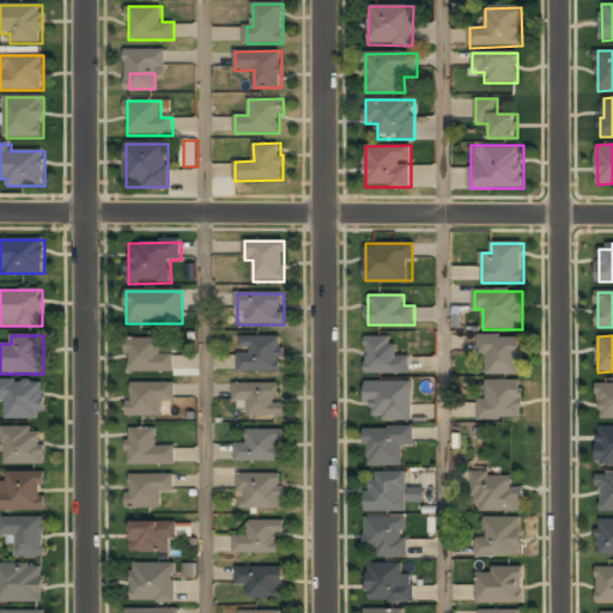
[(366,337),(366,374),(410,374),(410,357),(395,357),(395,337),(366,337)]
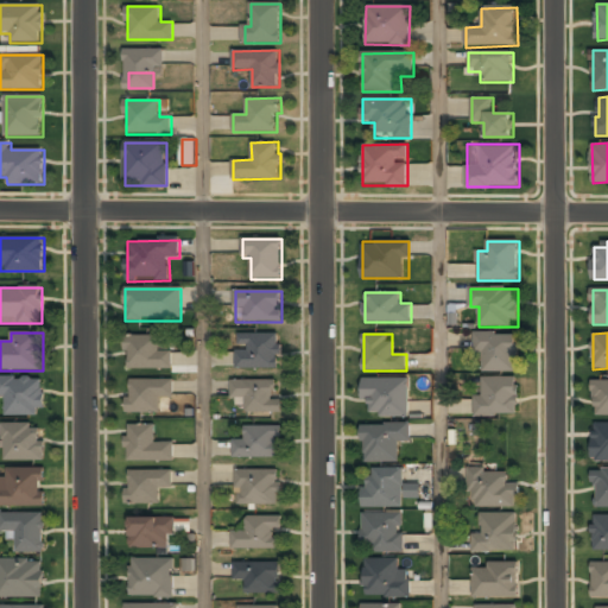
[(474,353),(483,353),(483,371),(519,371),(519,334),(474,334),(474,353)]
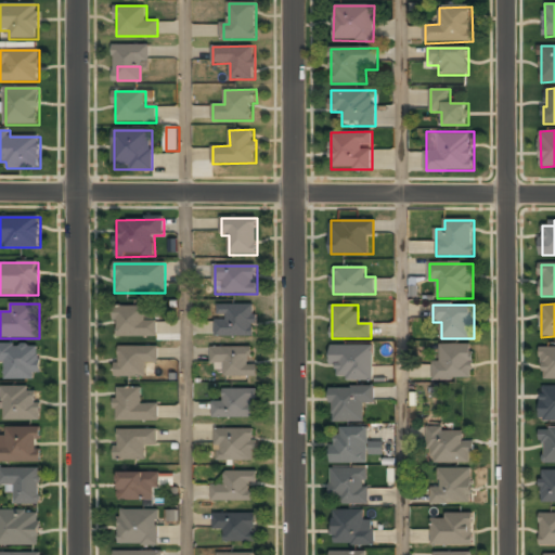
[(218,336),(254,337),(254,306),(218,306),(218,336)]
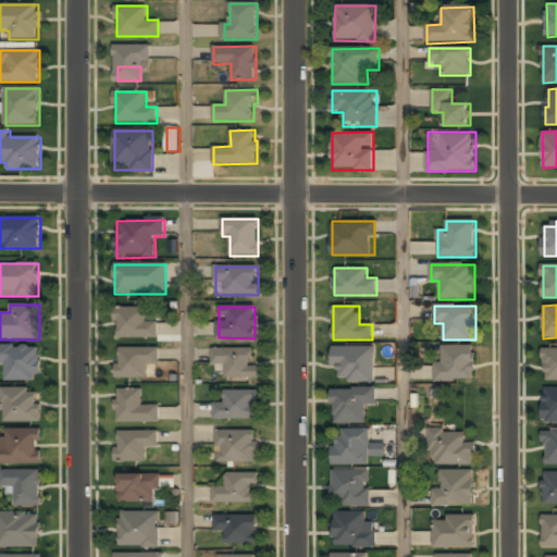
[(158,338),(158,321),(149,321),(149,308),(115,308),(115,338),(158,338)]
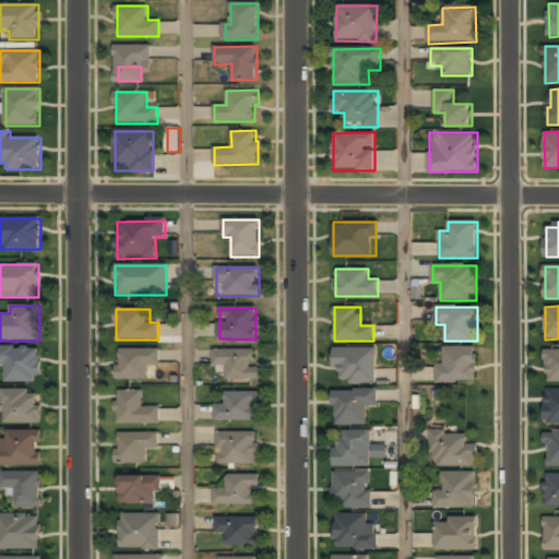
[(40,382),(39,347),(2,348),(3,383),(40,382)]
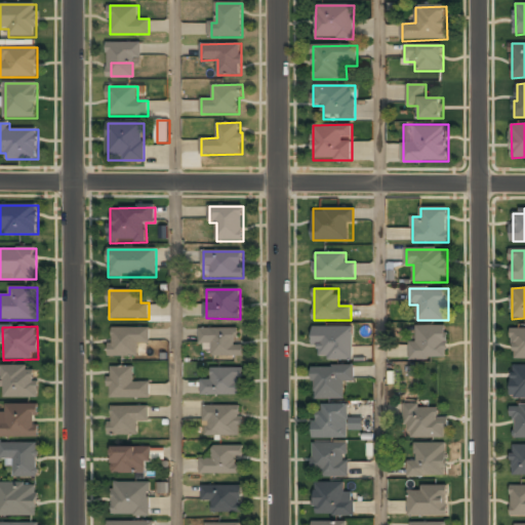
[(447,359),(447,326),(417,326),(417,339),(410,339),(410,359),(447,359)]
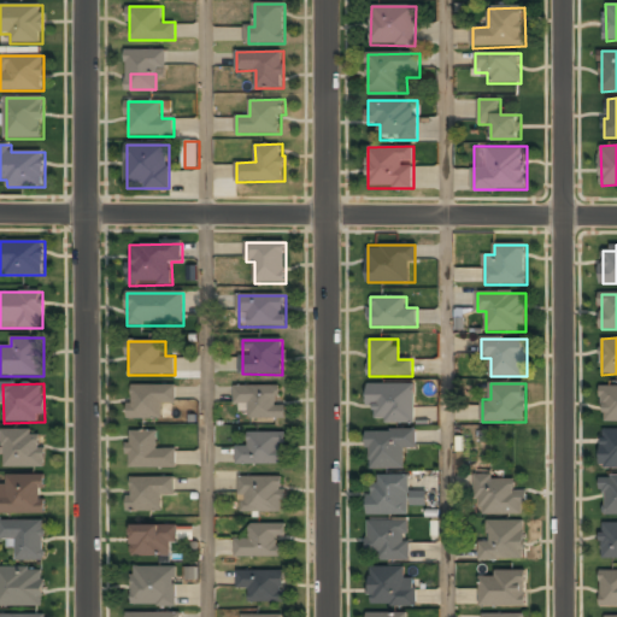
[(415,385),(371,385),(371,423),(415,423),(415,385)]
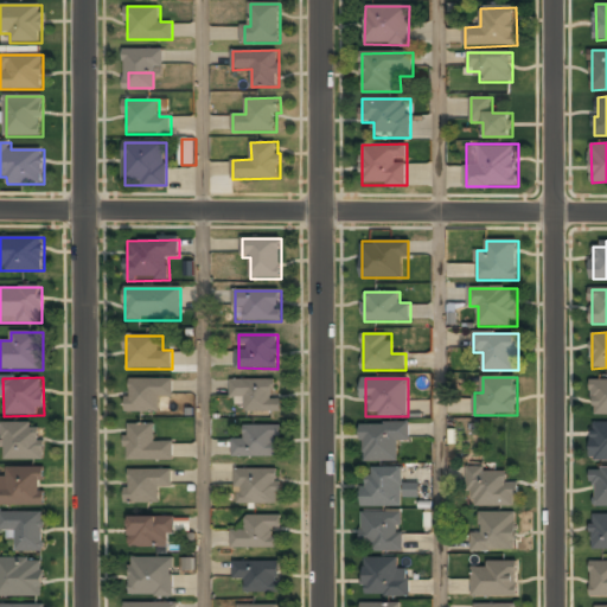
[(173,397),(173,379),(127,379),(127,413),(161,413),(161,397),(173,397)]
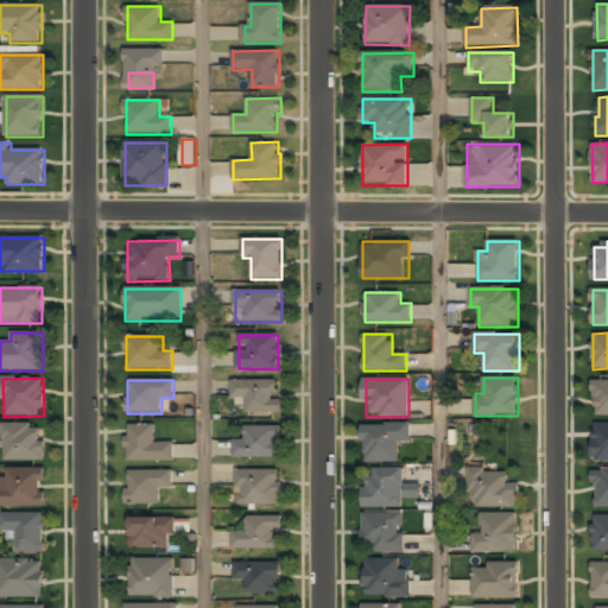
[(607,415),(607,380),(595,380),(594,416),(607,415)]
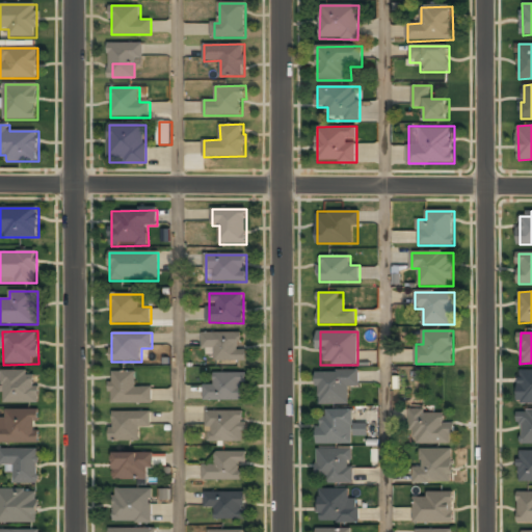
[(215,362),(245,362),(245,349),(240,349),(240,334),(203,334),(203,349),(215,349),(215,362)]
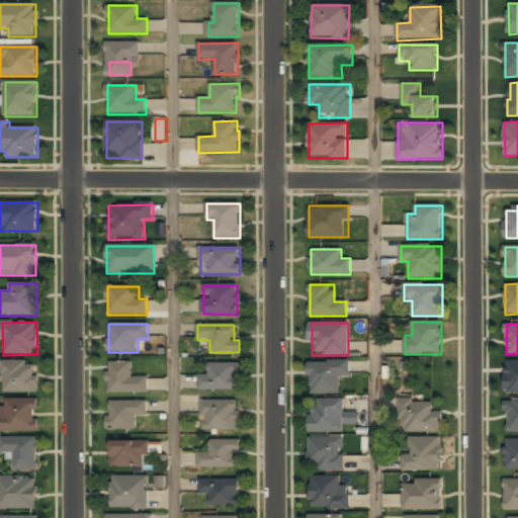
[(517,360),(506,360),(505,393),(517,393),(517,360)]
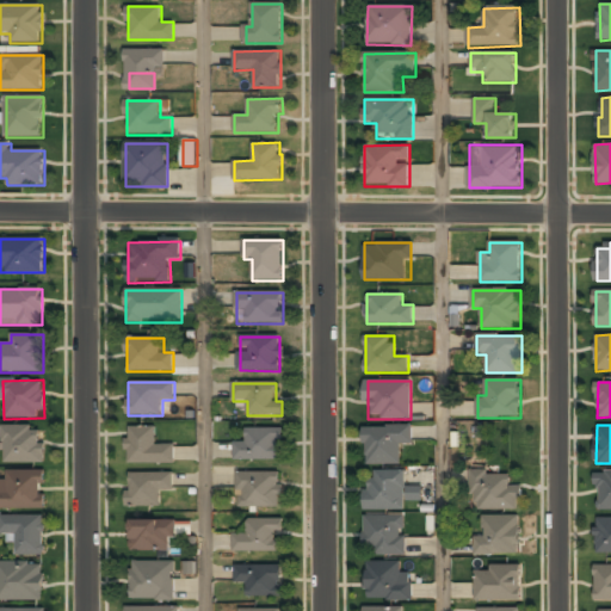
[(45,463),(45,427),(4,427),(4,463),(45,463)]
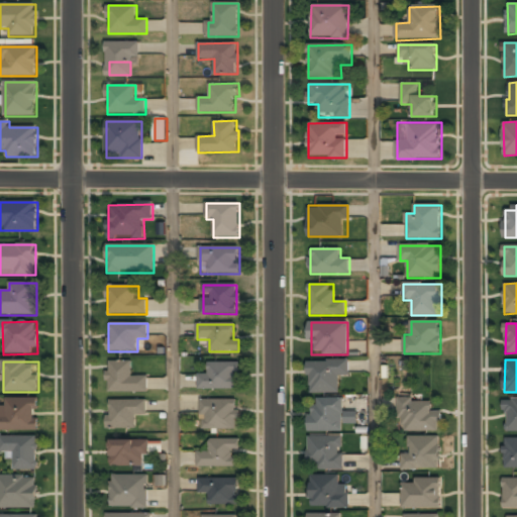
[(147,393),(147,377),(132,377),(132,362),(108,362),(108,393),(147,393)]
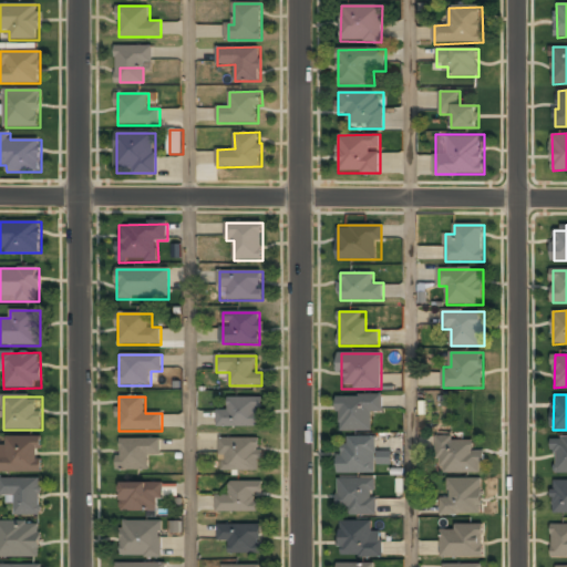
[(383,397),(339,397),(339,431),(373,431),(373,412),(383,412),(383,397)]
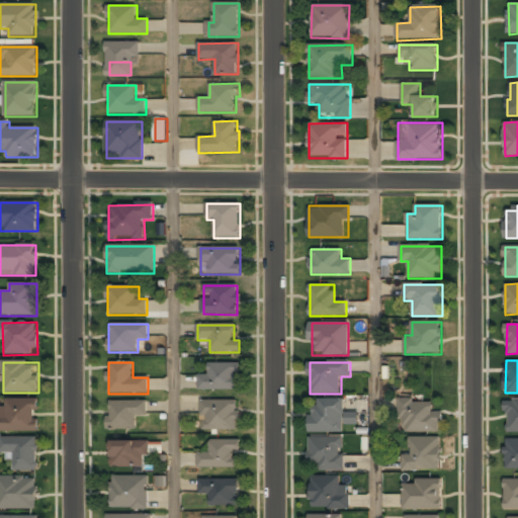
[(239,364),(209,364),(209,375),(199,375),(199,391),(239,391),(239,364)]
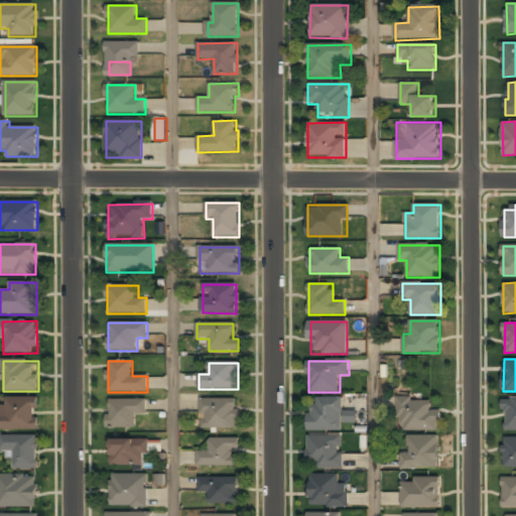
[(6,413),(0,413),(0,429),(38,429),(38,397),(6,397),(6,413)]
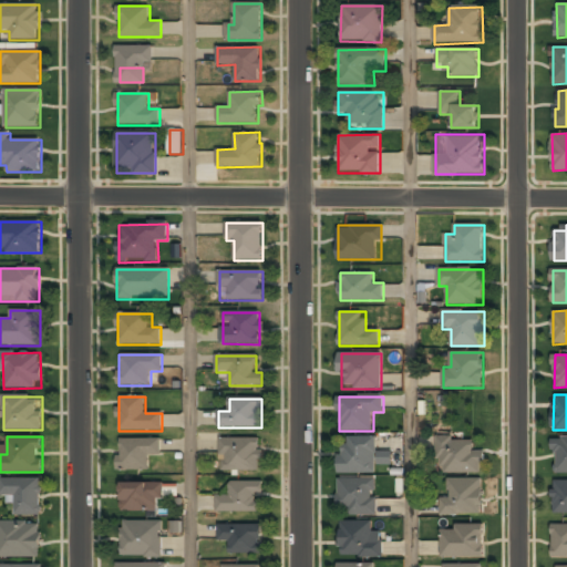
[(566,436),(555,437),(555,473),(566,473),(566,436)]
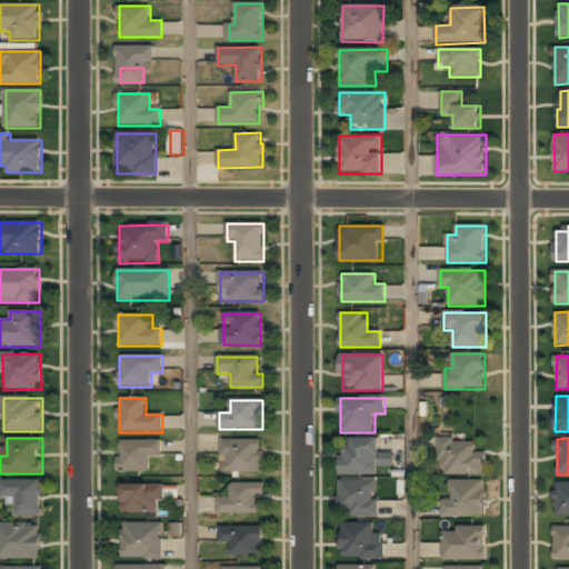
[(378,439),(342,439),(342,476),(378,476),(378,439)]
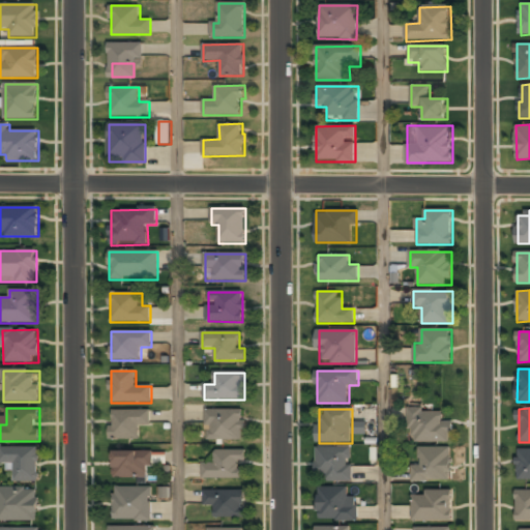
[(410,410),(410,442),(452,442),(452,422),(442,422),(442,410),(410,410)]
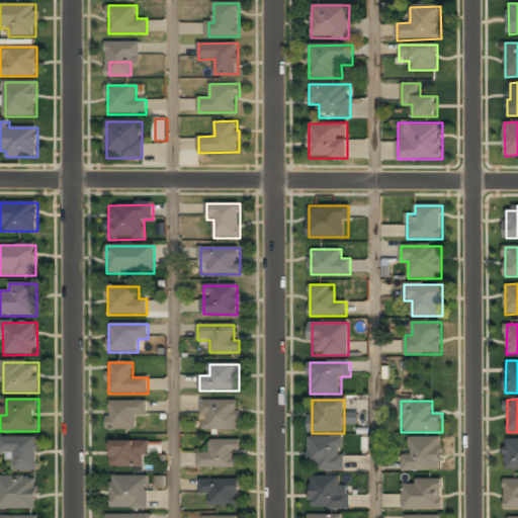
[(137,417),(147,417),(147,402),(108,402),(108,430),(137,430),(137,417)]
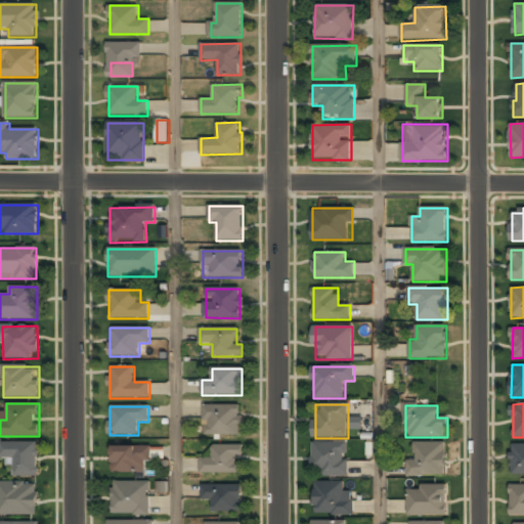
[(204,406),(204,435),(241,435),(241,406),(204,406)]
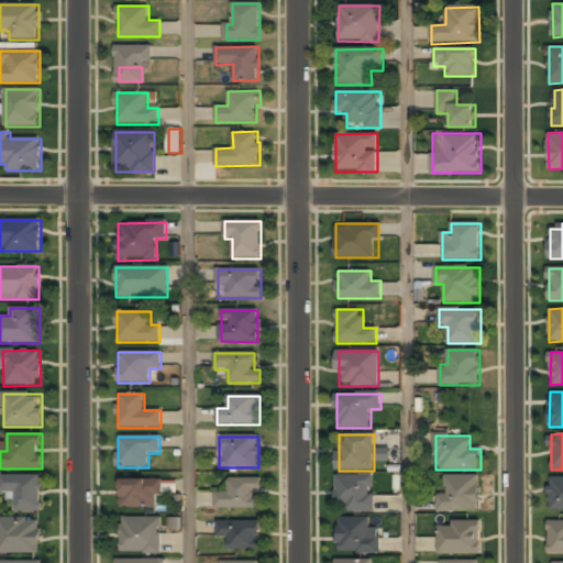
[(42,476),(0,476),(0,495),(13,495),(13,512),(42,512),(42,476)]
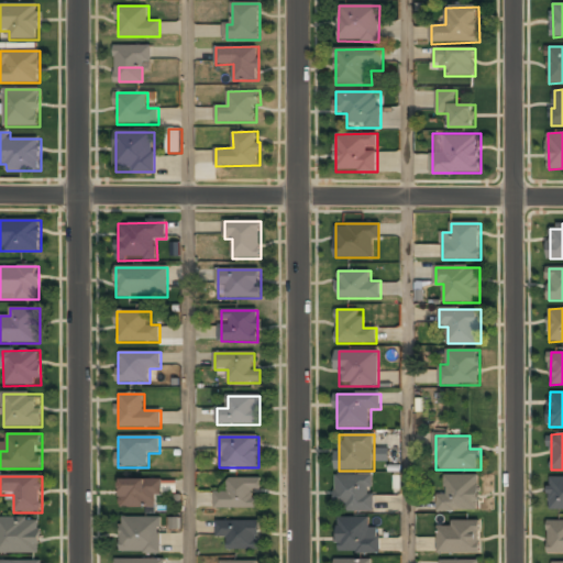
[(374,510),(374,476),(337,476),(337,511),(374,510)]
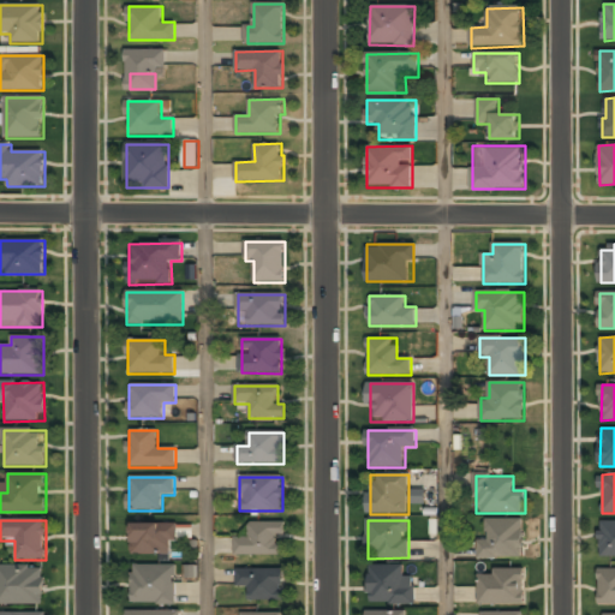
[(488,520),(488,539),(478,539),(478,557),(524,557),(524,520),(488,520)]
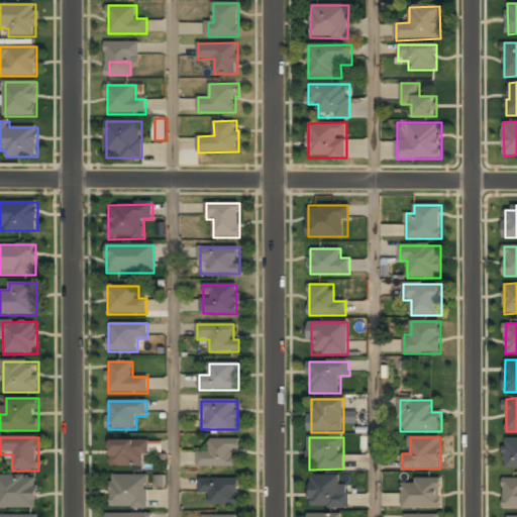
[(516,437),(506,437),(505,468),(516,468),(516,437)]
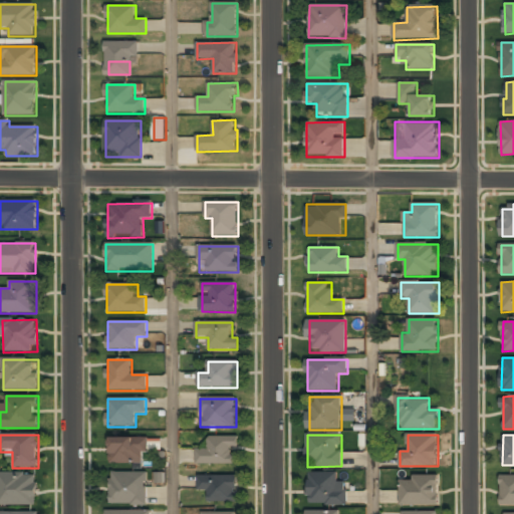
[(236,464),(236,438),(208,438),(208,449),(197,450),(197,465),(236,464)]
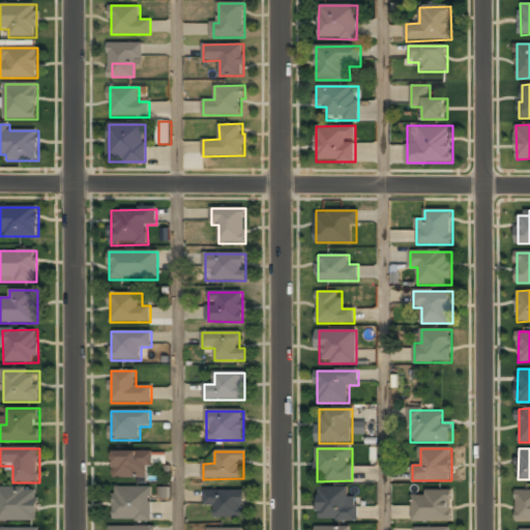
[(146,477),(146,467),(156,467),(156,452),(113,452),(113,477),(146,477)]
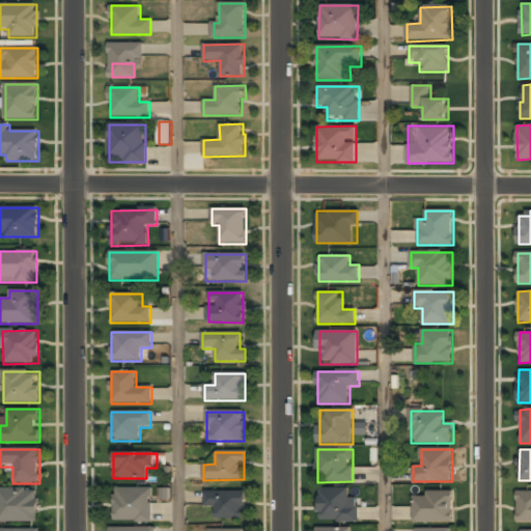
[(358,498),(350,498),(350,488),(318,488),(318,522),(358,522),(358,498)]
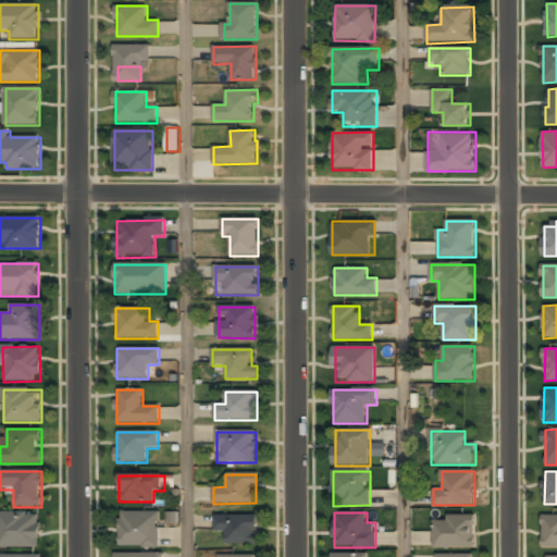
[(0,547),(41,547),(41,514),(0,514),(0,547)]
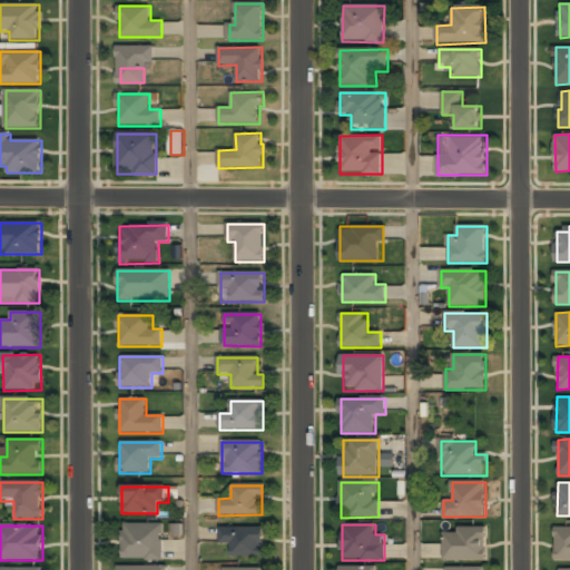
[(163,560),(163,526),(121,526),(121,560),(163,560)]
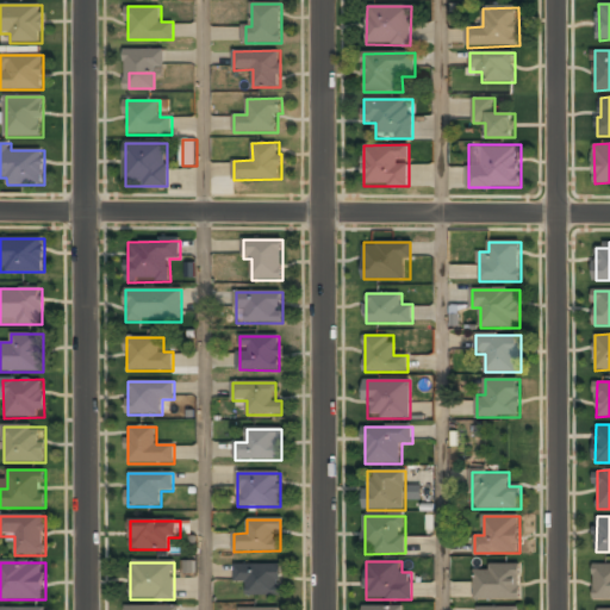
[(522,564),(490,565),(490,570),(474,570),(475,601),(522,599),(522,564)]
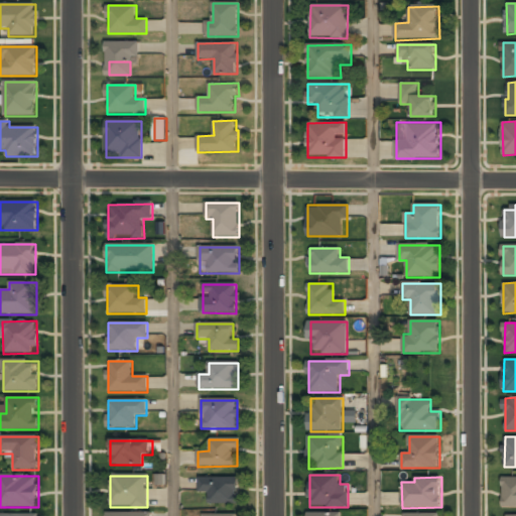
[(515,477),(503,477),(502,507),(515,507),(515,477)]
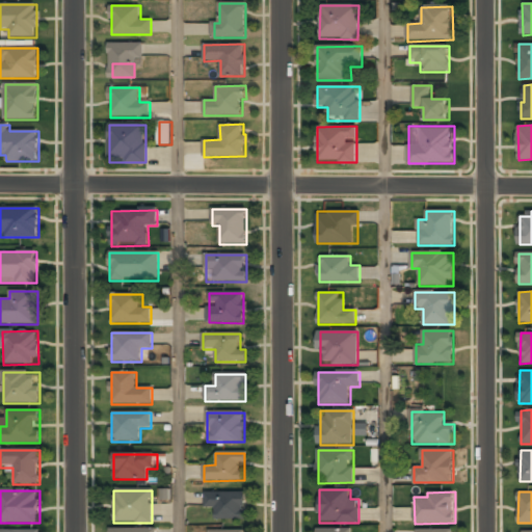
[(215,509),(215,520),(246,520),(246,493),(205,493),(205,509),(215,509)]
